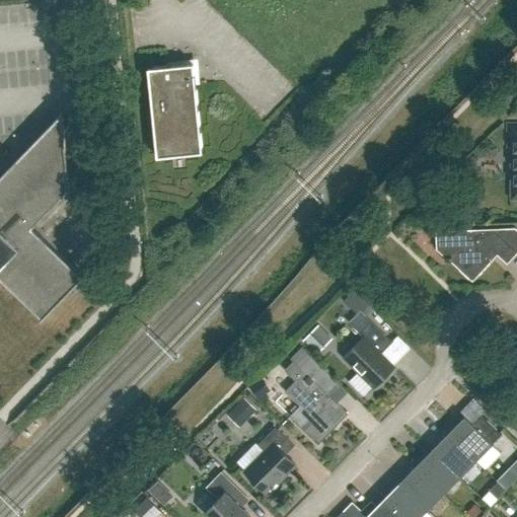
[(169,68),(169,67),(146,70),(155,159),(201,154),(193,77),(192,65),(169,68)]
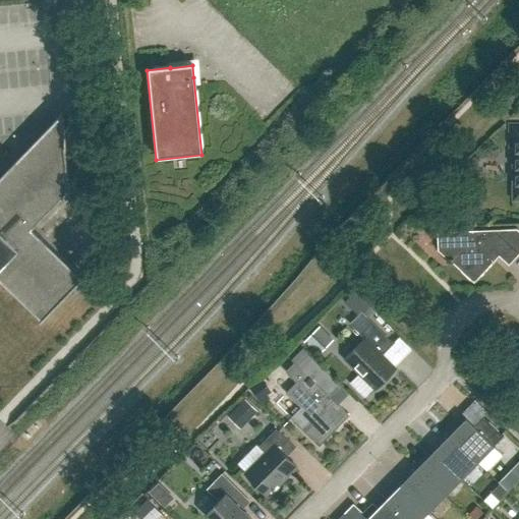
[(0,282),(40,321),(38,323),(39,324),(83,278),(82,277),(80,279),(31,230),(66,193),(66,195),(68,195),(60,115),(58,115),(58,117),(0,177),(0,282)]
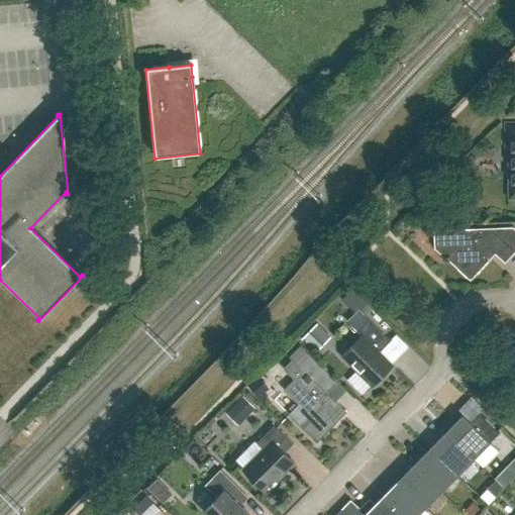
[(514,126),(506,127),(506,156),(514,155),(514,168),(509,168),(510,189),(514,194),(514,126)]
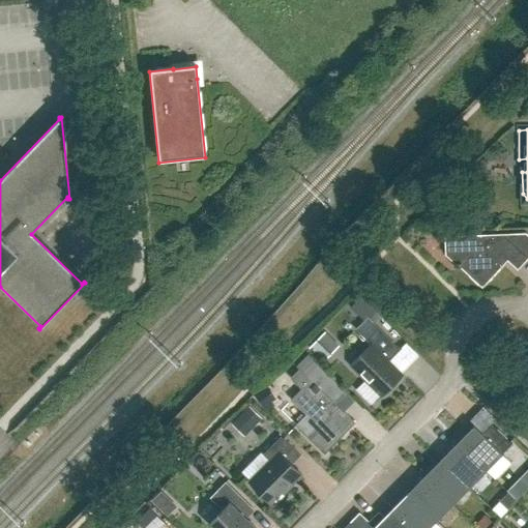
[(527,238),(524,235),(443,238),(443,257),(453,257),(453,264),(451,264),(452,268),(458,268),(480,289),(506,262),(516,271),(527,258),(527,238)]
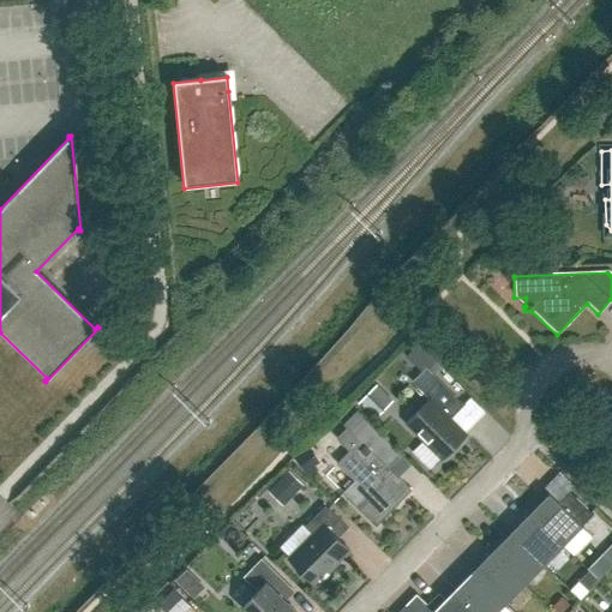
[(465,437),(441,414),(455,400),(424,370),(411,384),(429,401),(405,425),(441,461),(465,437)]
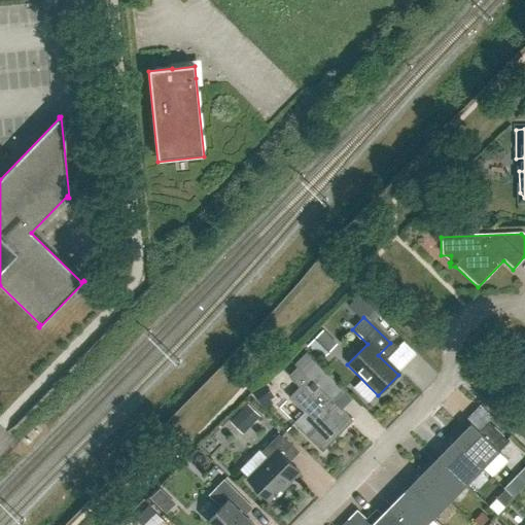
[(312,358),(333,342),(317,323),(296,340),(312,358)]
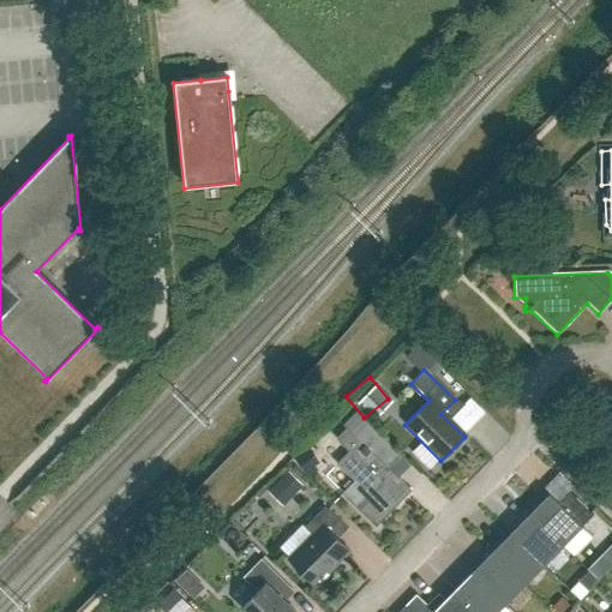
[(396,453),(365,423),(354,413),(341,426),(345,430),(335,441),(347,453),(335,466),(353,483),(340,495),(375,528),(409,492),(383,466),(396,453)]
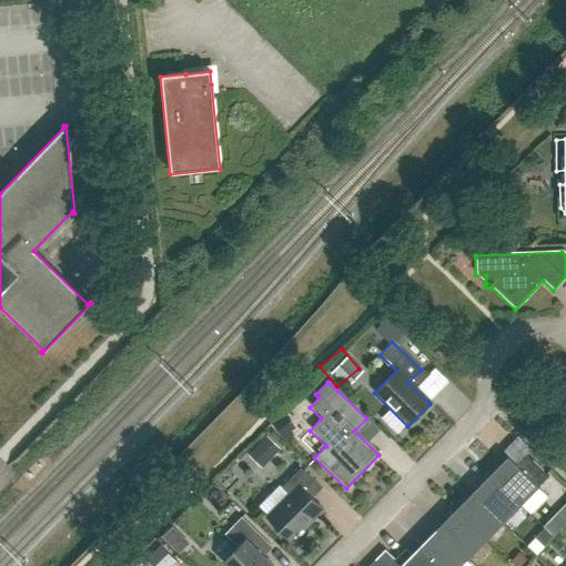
[(519,507),(537,488),(537,487),(547,478),(525,456),(516,466),(506,457),(488,476),(519,507)]
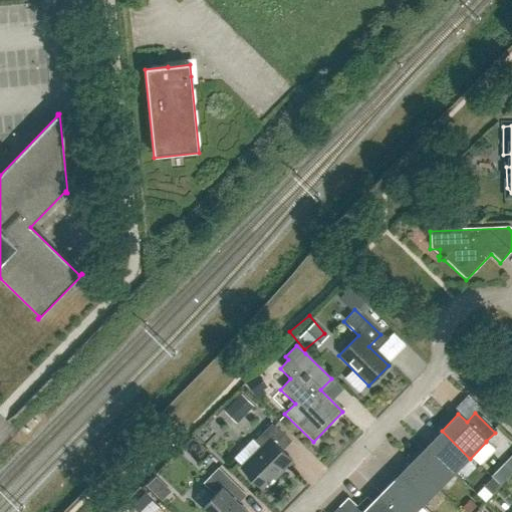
[(261,451),(243,470),(234,462),(234,463),(260,489),(288,461),(289,463),(290,462),(281,452),(289,444),(270,425),(253,442),(261,451)]
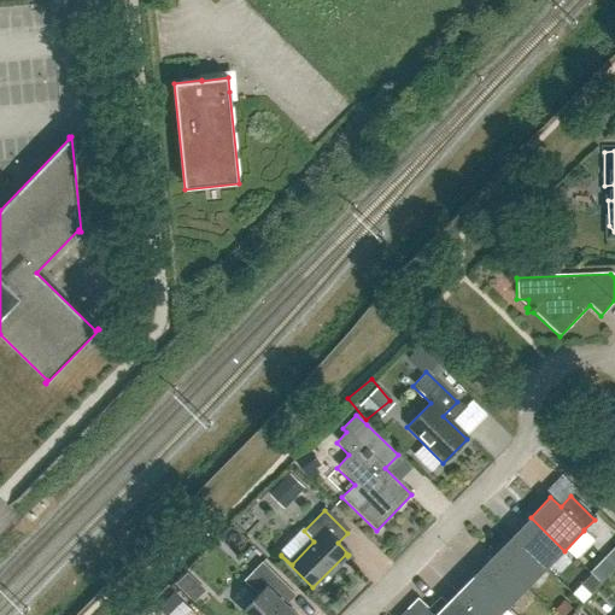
[(511,537),(545,570),(564,551),(531,517),(511,537)]
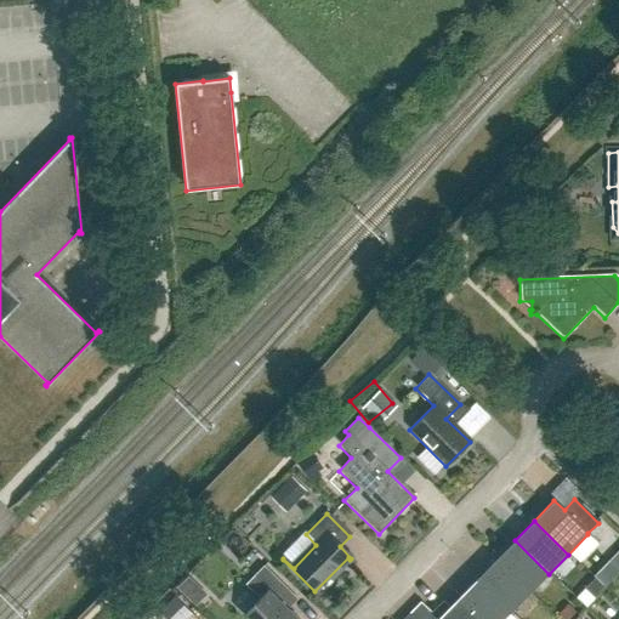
[(529,594),(549,574),(515,540),(495,561),(529,594)]
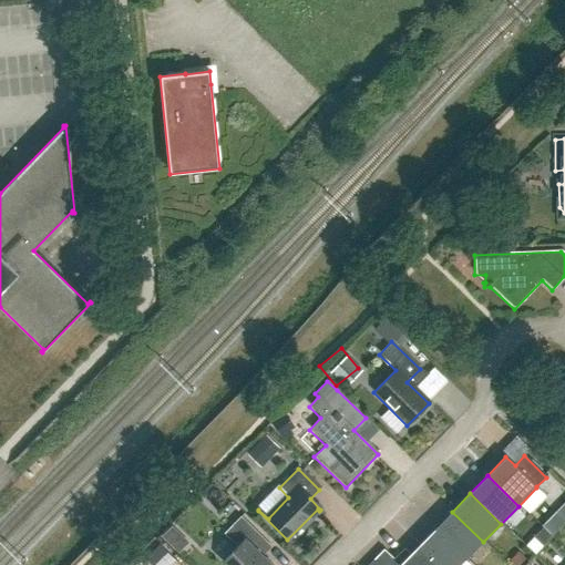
[(434,530),(465,560),(483,542),(452,512),(434,530)]
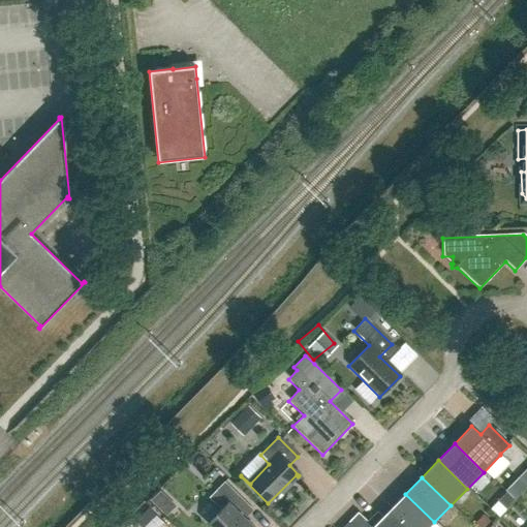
[(220,510),(208,524),(210,526),(250,526),(241,517),(249,507),(223,483),(208,499),(220,510)]
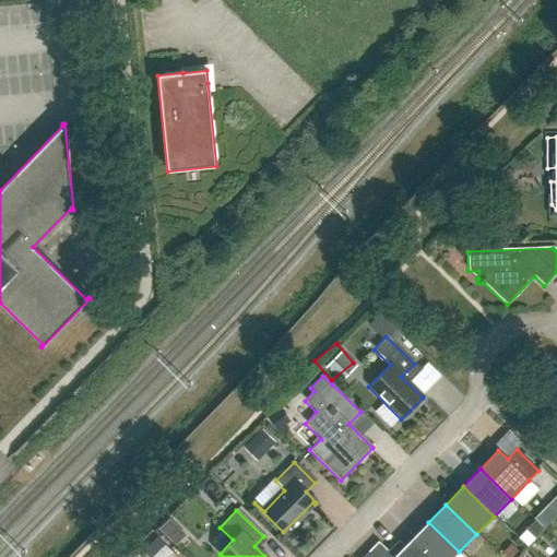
[(411,540),(427,556),(453,556),(459,552),(428,522),(411,540)]
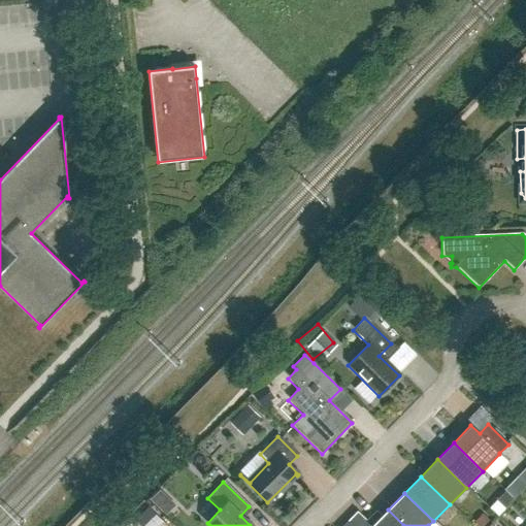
[(160,525),(162,524),(156,517),(148,510),(135,522),(139,525),(160,525)]
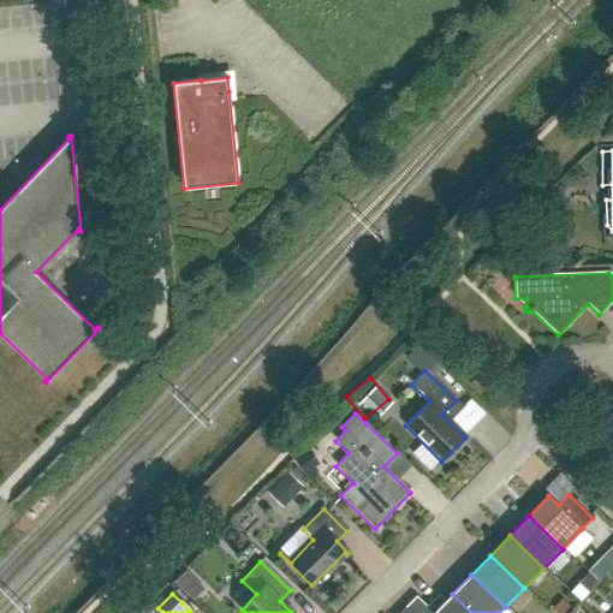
[(470,612),(452,594),(442,603),(436,596),(426,607),(416,596),(404,608),(409,612),(470,612)]
